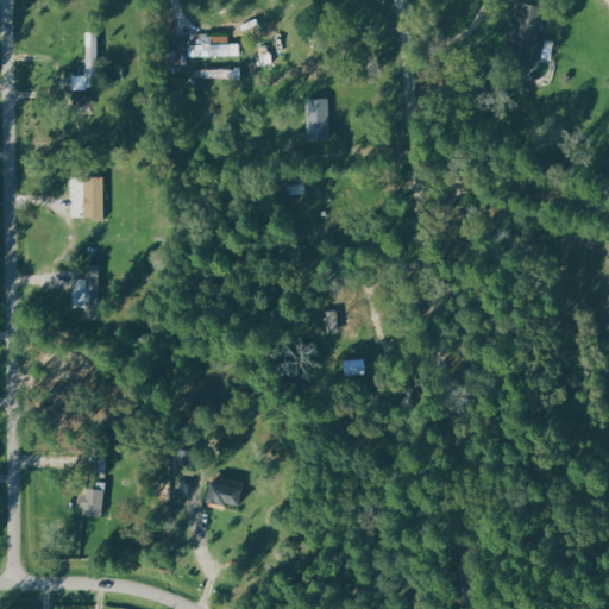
[(71,89),(99,88),(98,32),(85,32),(86,75),(71,75),(71,89)]
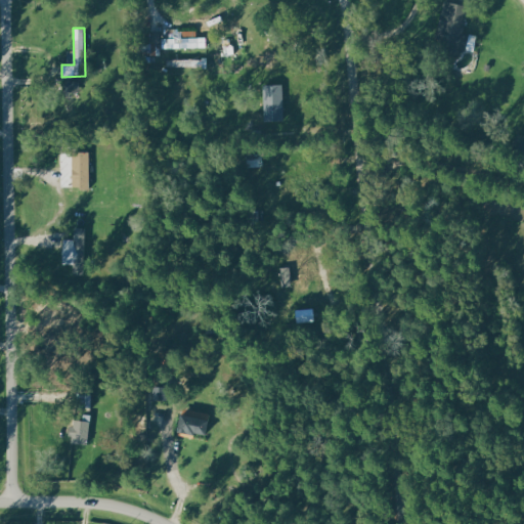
[(206,48),(206,38),(187,38),(187,30),(164,31),(164,37),(142,37),(142,61),(165,61),(165,49),(206,48)]
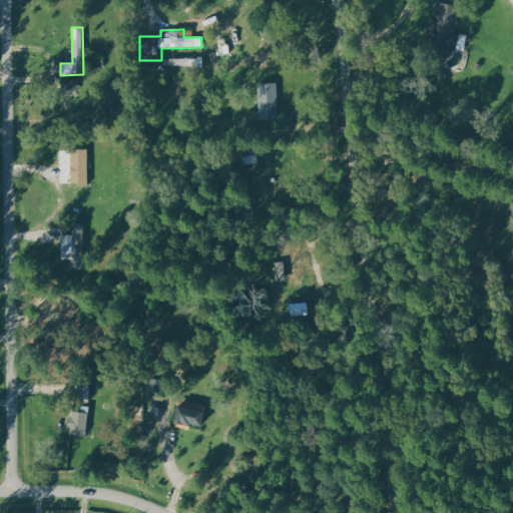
[(163,57),(163,67),(202,68),(202,59),(163,57)]
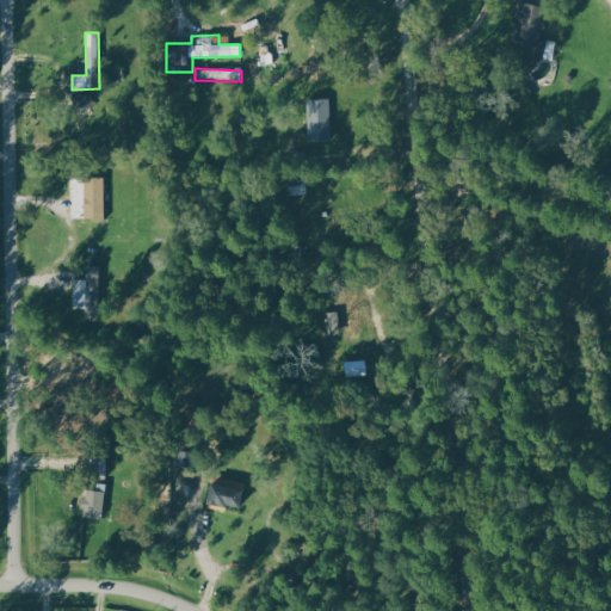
[(92,94),(71,96),(72,110),(93,109),(92,94)]
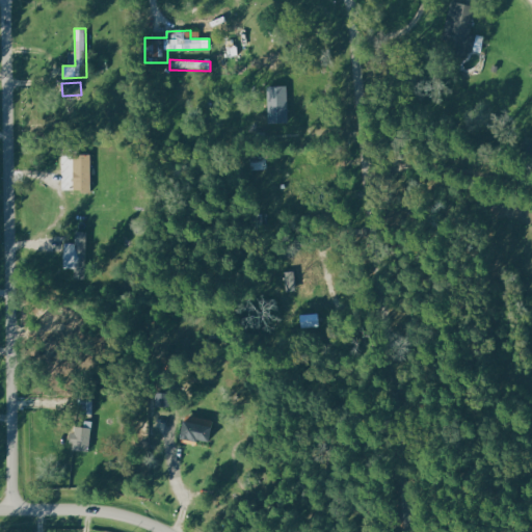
[(287,85),(267,86),(268,124),(288,123),(287,85)]
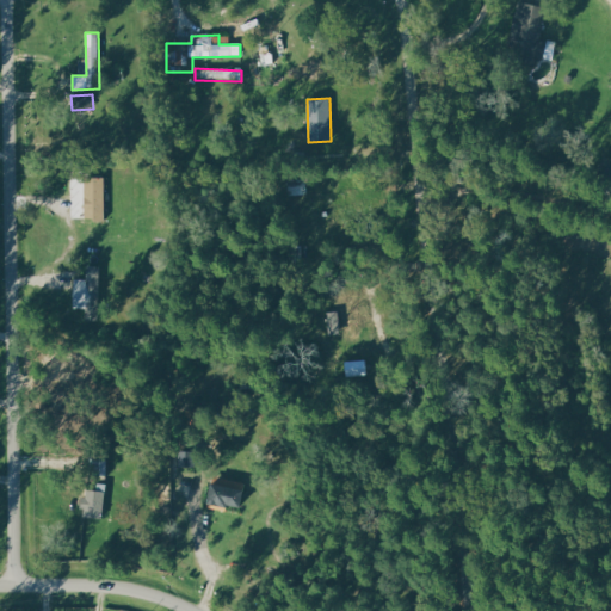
[(78,177),(76,197),(84,197),(82,220),(105,221),(106,178),(78,177)]
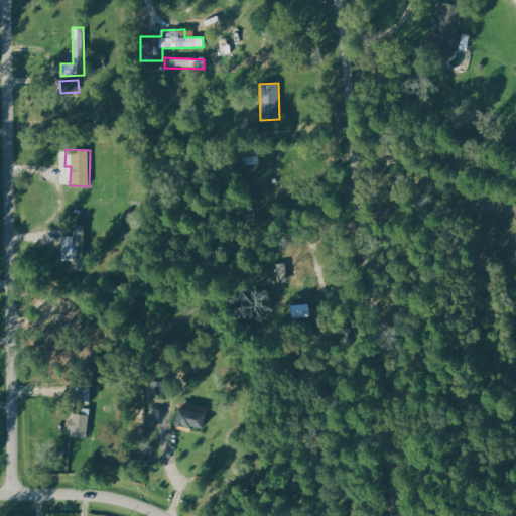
[(243,165),(261,164),(260,151),(242,152),(243,165)]
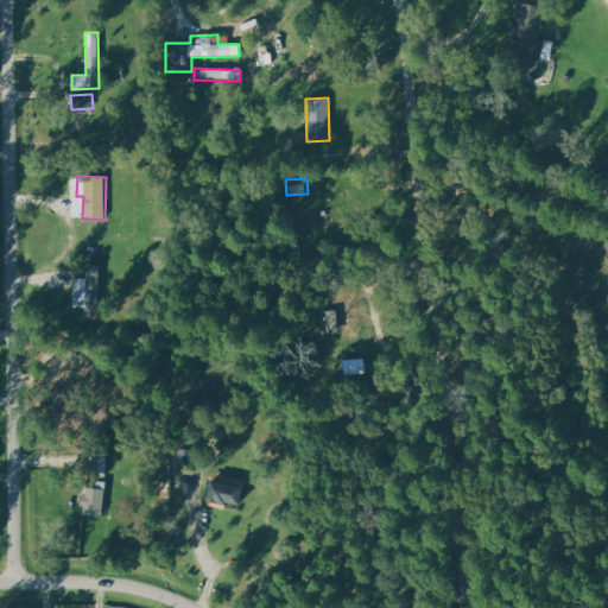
[(100,265),(86,264),(84,278),(71,278),(70,306),(99,306),(100,265)]
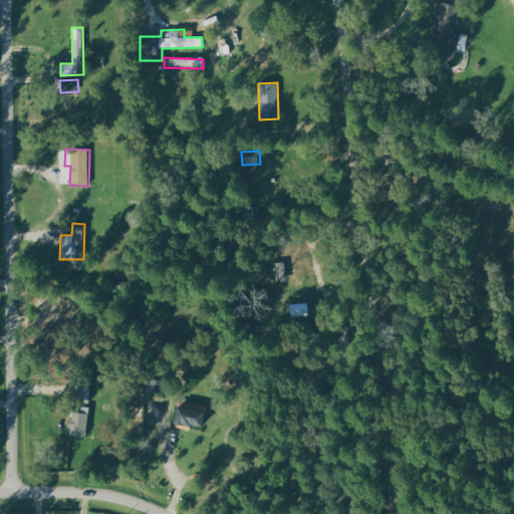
[(301,265),(300,246),(282,247),(283,263),(275,263),(276,282),(286,282),(287,290),(304,289),(303,276),(311,276),(311,264),(301,265)]
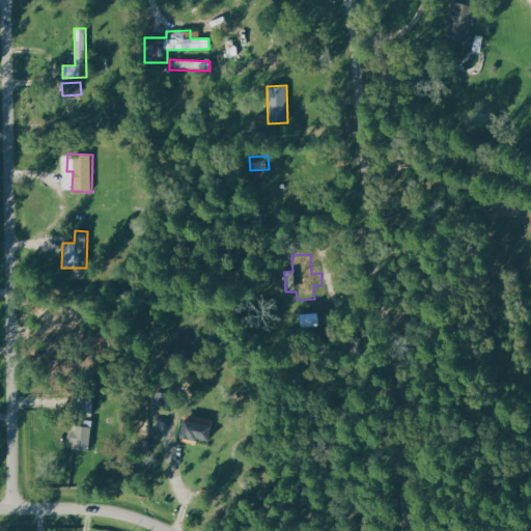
[(177,436),(204,443),(208,426),(182,419),(177,436)]
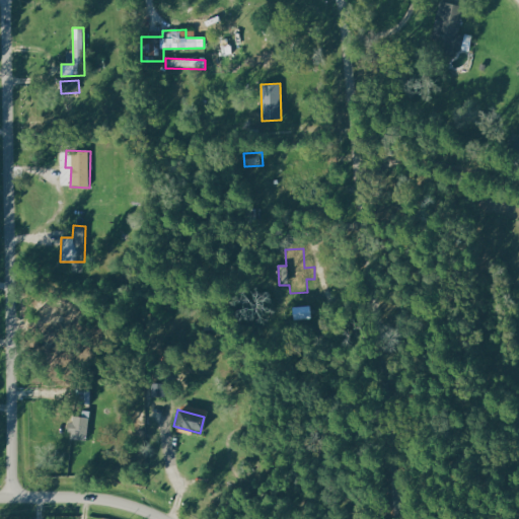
[(85,441),(87,419),(70,417),(68,439),(85,441)]
